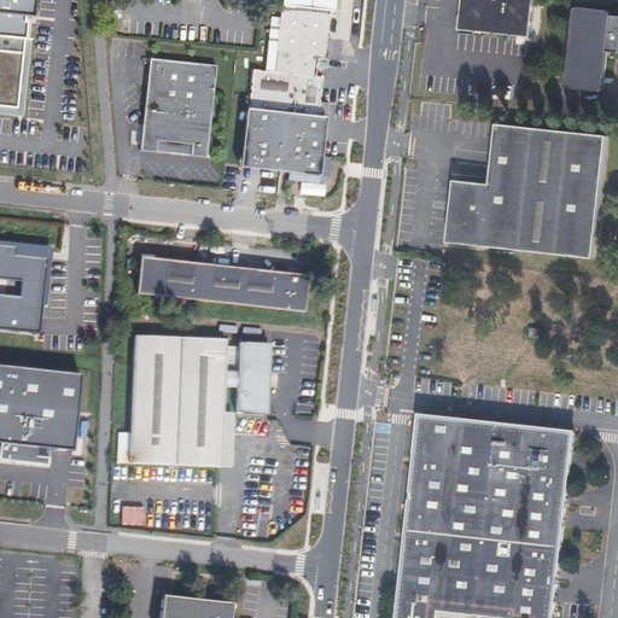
[(0,0),(0,115),(21,118),(30,41),(23,40),(27,17),(35,18),(36,0),(0,0)]
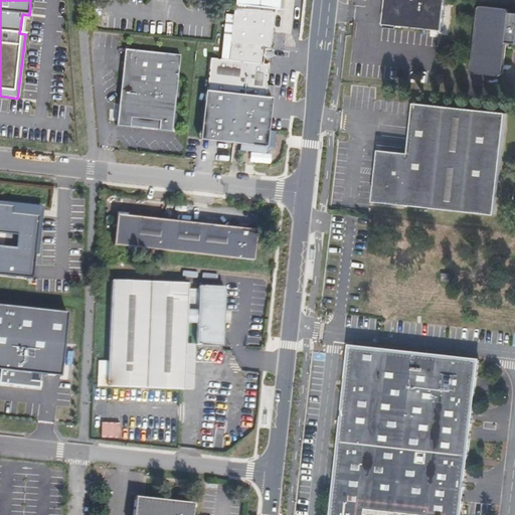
[(235,0),(235,5),(276,10),(278,10),(279,0),(235,0)]
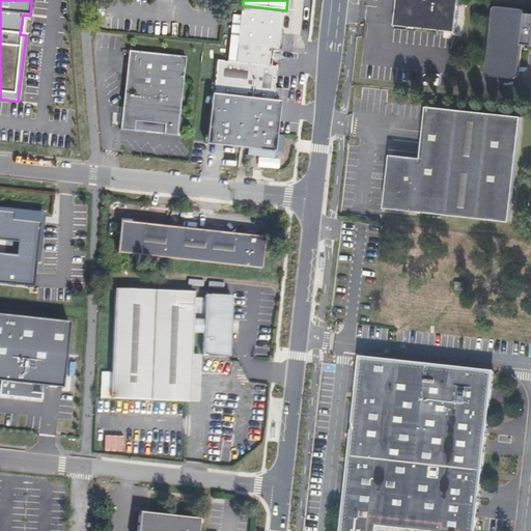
[(456,32),(459,0),(397,0),(395,25),(456,32)]
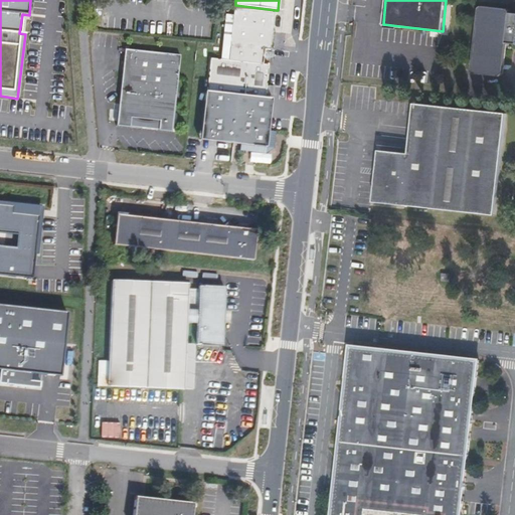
[(265,49),(271,50),(276,10),(235,5),(230,45),(265,49)]
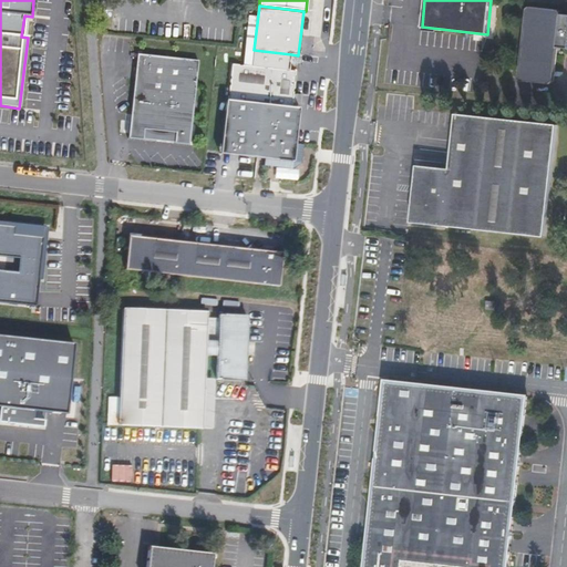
[(566,14),(563,14),(562,11),(559,8),(531,6),(527,9),(521,78),(524,81),(552,84),(554,81),(558,47),(566,48),(566,14)]
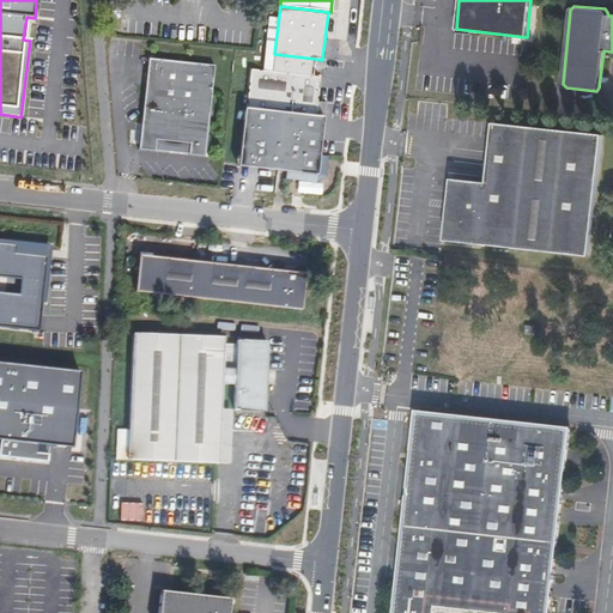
[(146,59),(147,43),(114,40),(111,58),(139,61),(140,58),(146,59)]
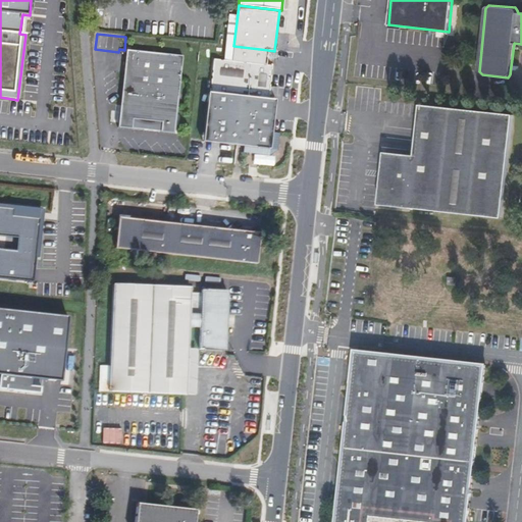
[(267,65),(268,50),(233,46),(226,45),(225,60),(215,59),(211,94),(206,137),(233,140),(238,137),(244,137),(244,145),(267,146),(270,115),(263,113),(264,106),(266,106),(268,103),(269,99),(272,66),(267,65)]
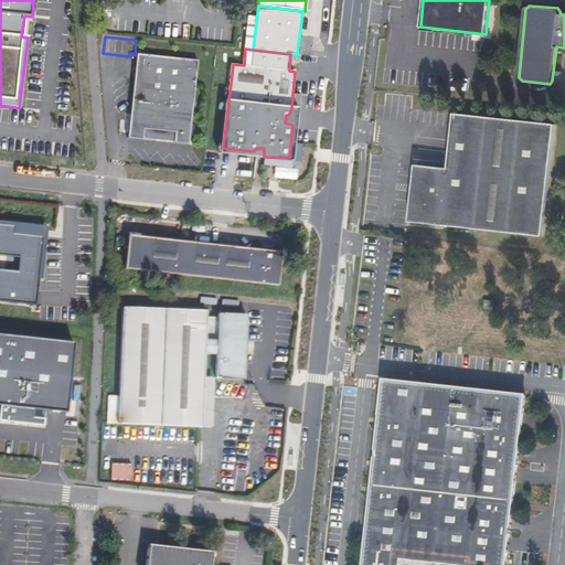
[(189,145),(199,61),(138,54),(128,137),(142,139),(144,129),(176,132),(174,142),(189,145)]
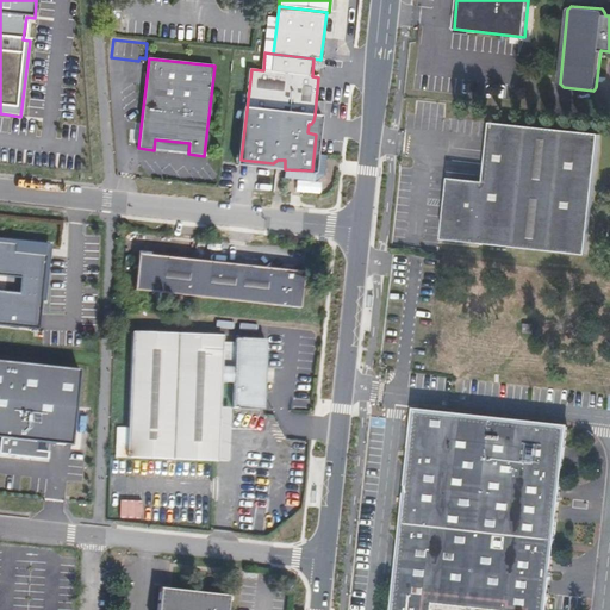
[(322,117),(315,116),(313,120),(311,124),(309,124),(307,132),(316,135),(312,170),(285,169),(285,160),(278,160),(273,163),(241,160),(247,110),(243,109),(237,166),(316,174),(322,117)]
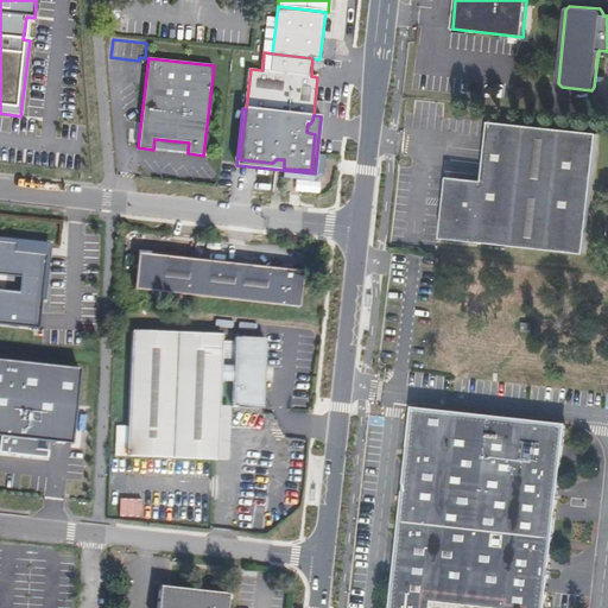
[(584,254),(599,134),(489,122),(483,181),(449,177),(445,200),(441,200),(439,206),(445,206),(442,238),(584,254)]
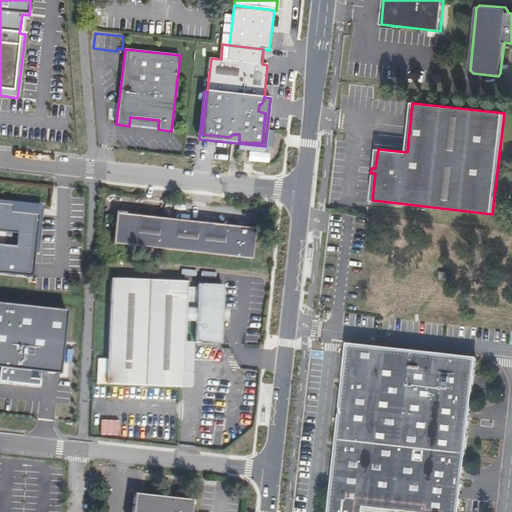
[(39,200),(0,194),(0,270),(30,275),(39,200)]
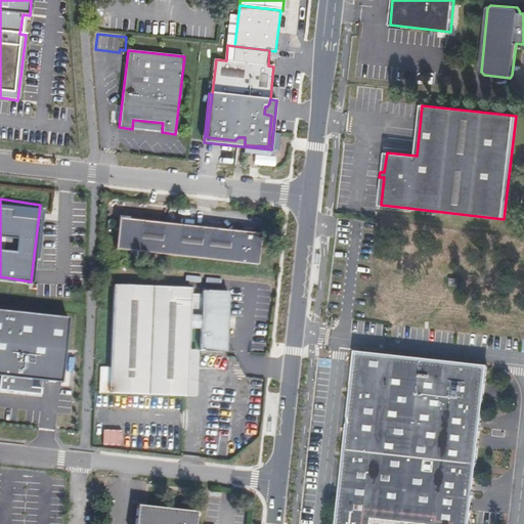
[(116,249),(258,264),(261,234),(119,219),(116,249)]
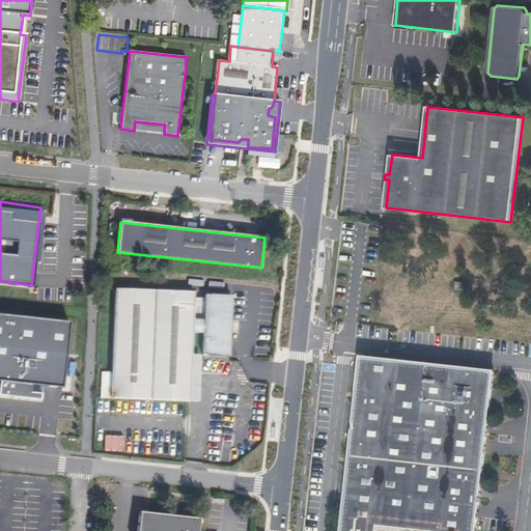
[(111,398),(190,401),(191,355),(193,335),(203,336),(202,356),(229,356),(230,330),(230,323),(231,297),(205,296),(203,320),(193,320),(193,292),(115,288),(111,398)]
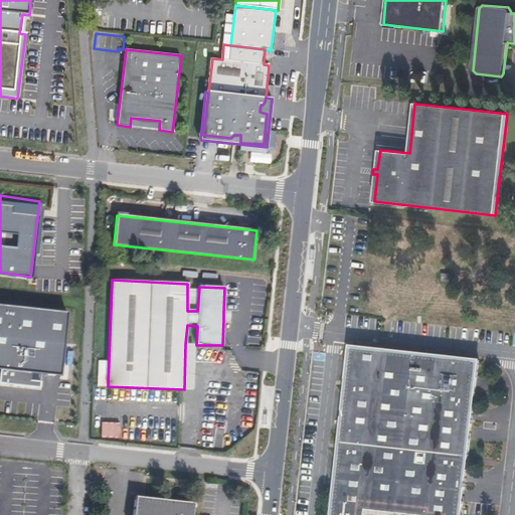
[(65,313),(0,305),(0,370),(58,377),(65,313)]
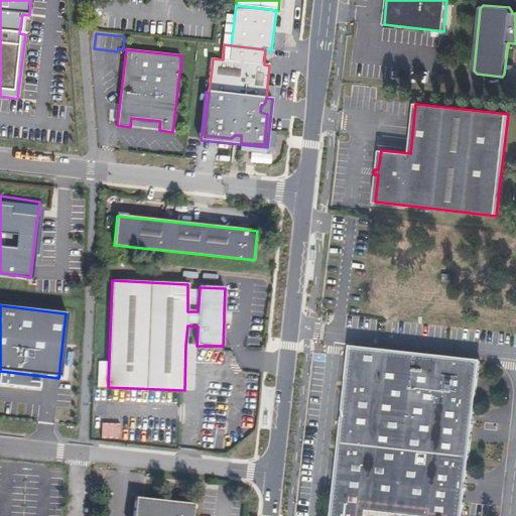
[(185,345),(184,390),(194,390),(195,345),(185,345)]
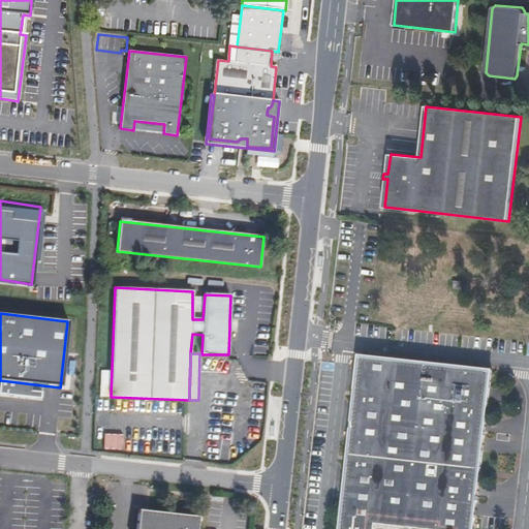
[(347,486),(477,500),(492,370),(362,355),(347,486)]
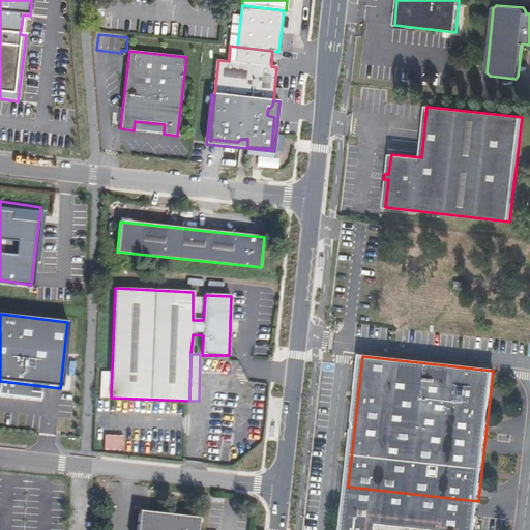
[(475,529),(478,501),(348,487),(343,529),(475,529)]
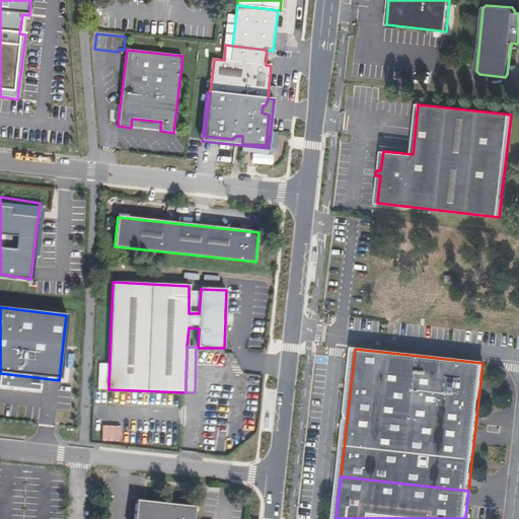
[(195,518),(197,507),(136,500),(134,518),(195,518)]
